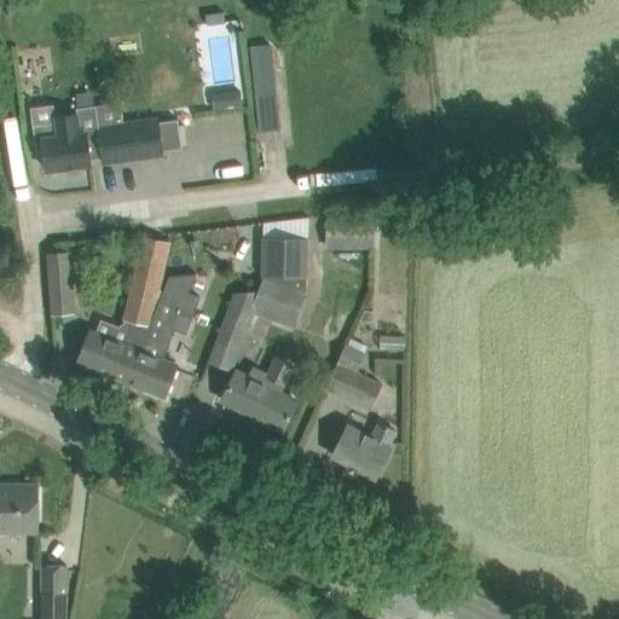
[(250,48),(259,102),(272,99),(264,46),(250,48)]
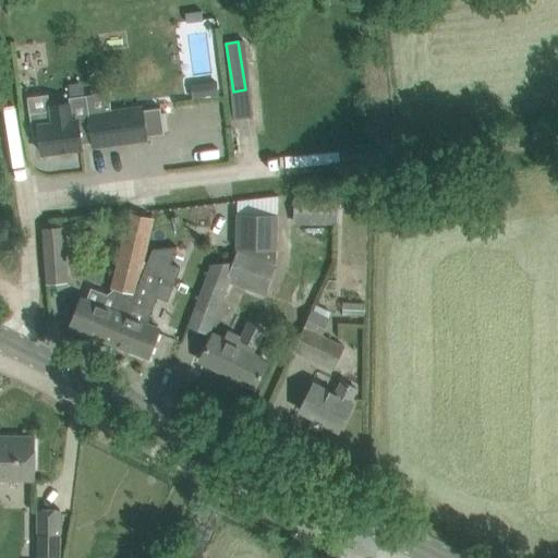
[(217,81),(191,84),(193,99),(218,96),(217,81)]
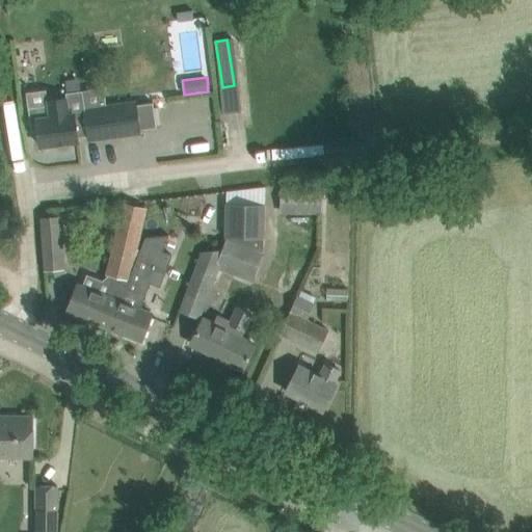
[(87,136),(84,110),(81,91),(67,92),(67,98),(46,100),(46,106),(29,108),(31,127),(37,127),(41,147),(78,141),(77,137),(87,136)]
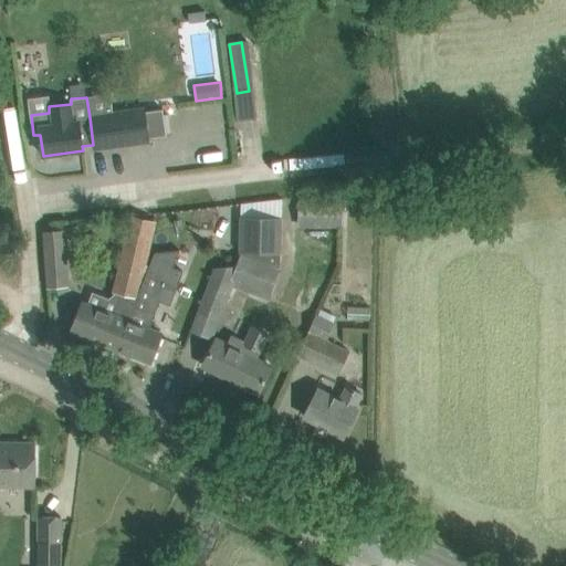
[(149,137),(167,135),(164,106),(90,117),(94,149),(150,143),(149,137)]
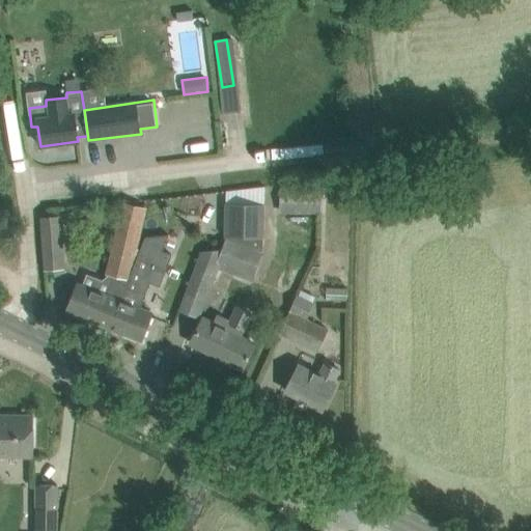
[(281,213),(322,215),(323,186),(282,184),(281,213)]
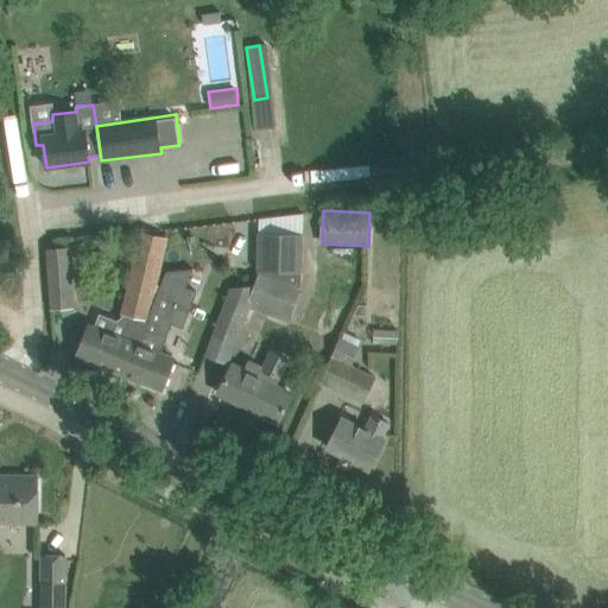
[(290,316),(299,287),(301,285),(302,234),(259,233),(258,272),(258,274),(257,276),(258,276),(253,286),(232,289),(232,291),(216,333),(234,340),(249,301),(290,316)]
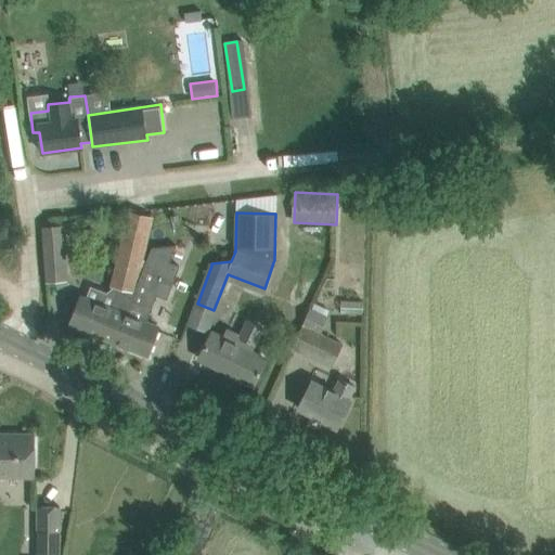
[(66,279),(64,257),(62,227),(43,228),(47,281),(66,279)]
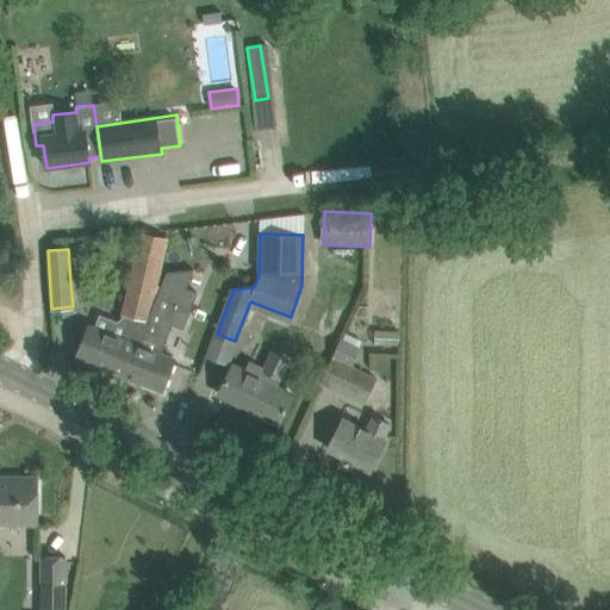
[(155,286),(162,255),(139,249),(123,313),(130,316),(122,340),(88,327),(76,358),(126,377),(139,348),(161,288),(155,286)]
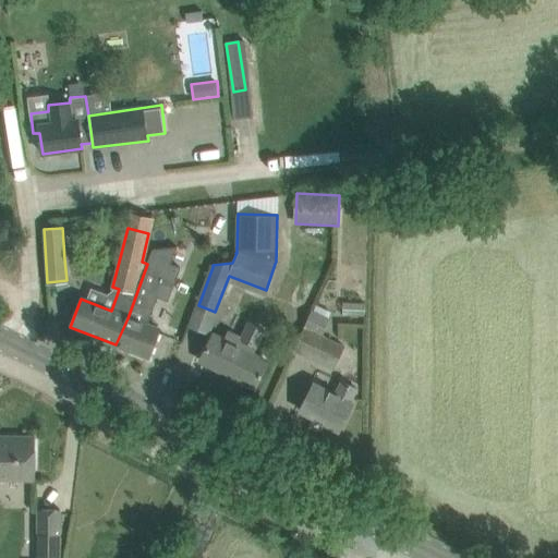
[(177,249),(177,247),(153,250),(147,264),(128,318),(116,344),(148,358),(160,327),(148,323),(157,298),(168,301),(180,267),(170,264),(177,249)]
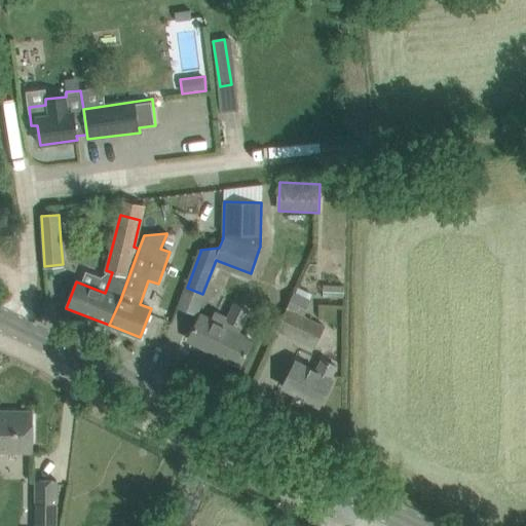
[(276,330),(315,348),(326,327),(304,316),(311,301),(294,293),(276,330)]
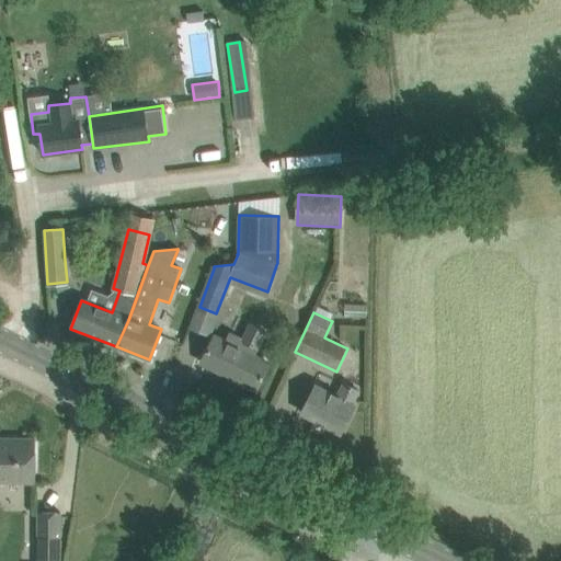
[(255,390),(266,370),(268,364),(253,356),(265,332),(251,324),(239,348),(214,336),(202,362),(255,390)]
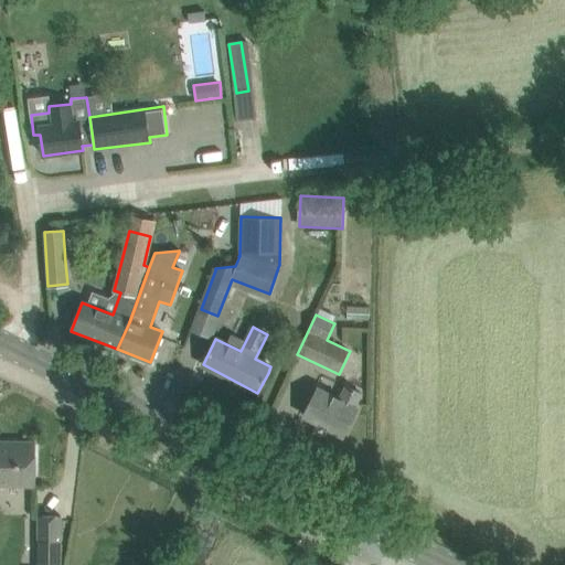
[(342,436),(353,416),(356,408),(354,407),(362,394),(347,385),(339,400),(318,388),(304,416),(342,436)]
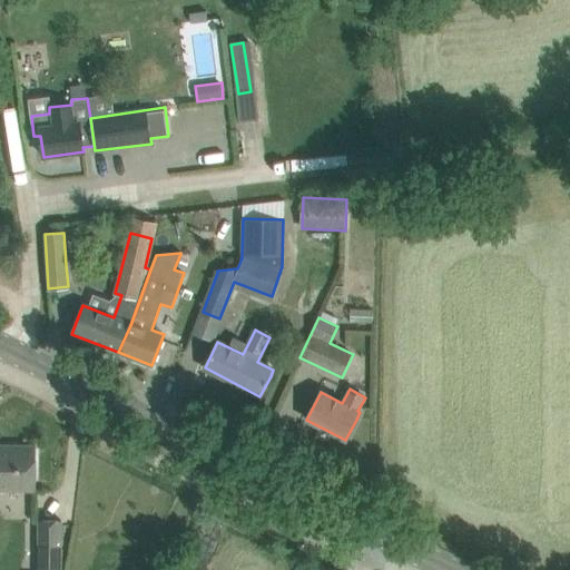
[(0,490),(36,491),(36,469),(36,446),(0,445),(0,490)]
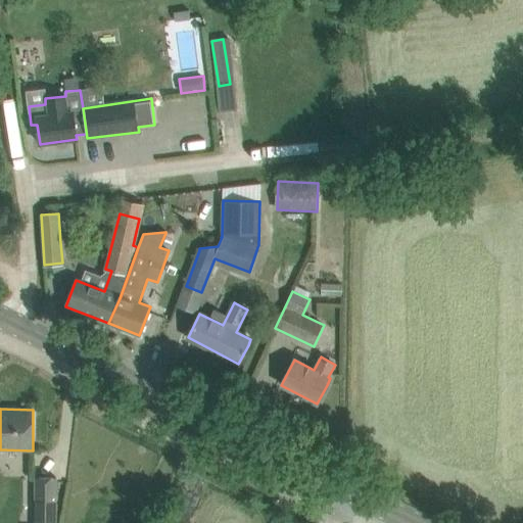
[(56,522),(56,477),(36,477),(36,522),(56,522)]
